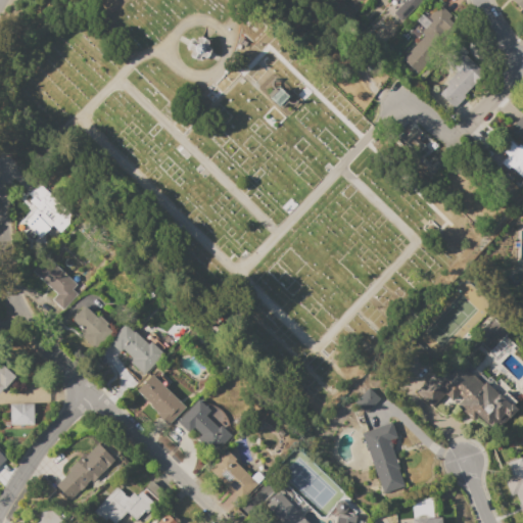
[(390,0),(424,0),(401,24),(391,13),(405,0),(394,0),(392,2),(390,0)]
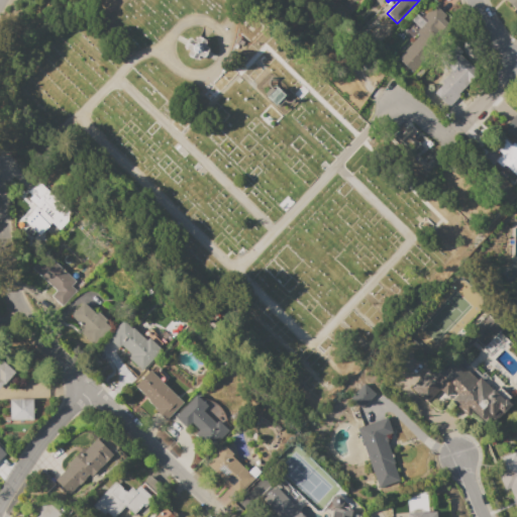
[(516,0),(516,9),(516,10),(505,0),(516,0)]
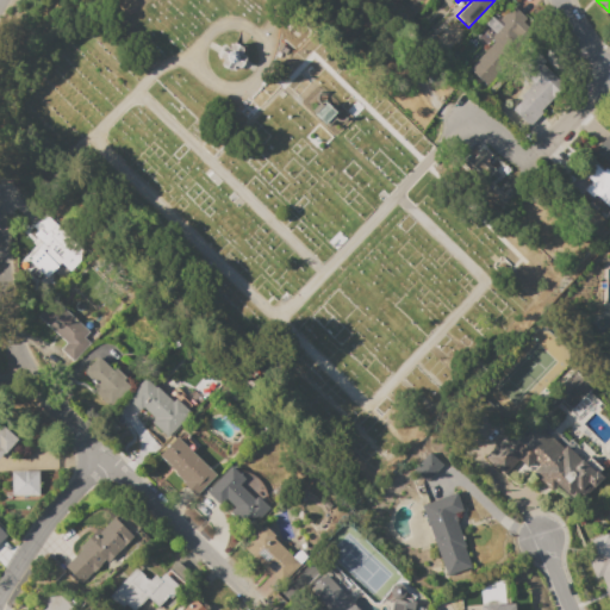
[(514,58),(489,87),(486,87),(468,69),(495,42),(490,38),(504,25),(499,20),(511,7),(526,19),(516,27),(518,35),(518,39),(512,50),(514,58)]
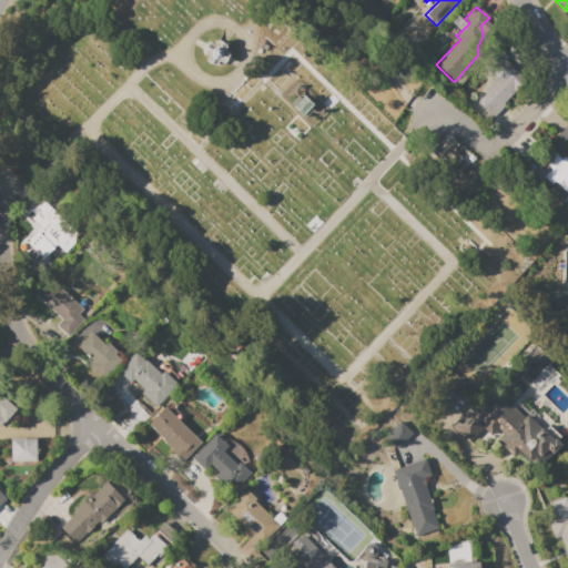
[(492,118),(476,102),(485,93),(483,91),(495,79),(478,63),(495,47),(507,59),(505,60),(526,80),(503,103),(504,104),(492,118)]
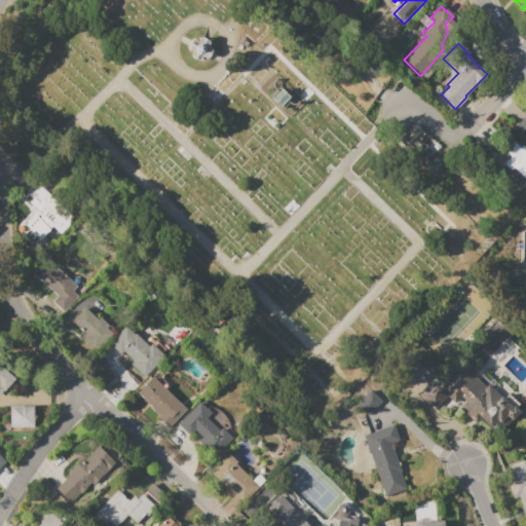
[(525,138),(516,126),(525,115),(525,138)]
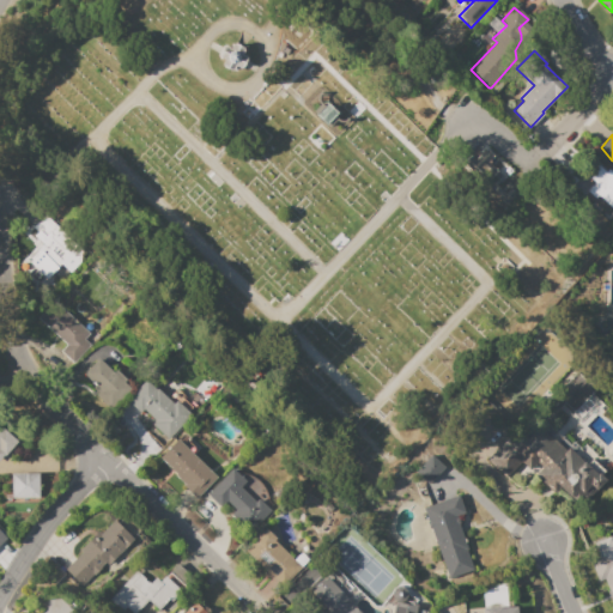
[(462,163),(469,156),(474,159),(484,149),(493,157),(489,162),(497,170),(484,183),(462,163)]
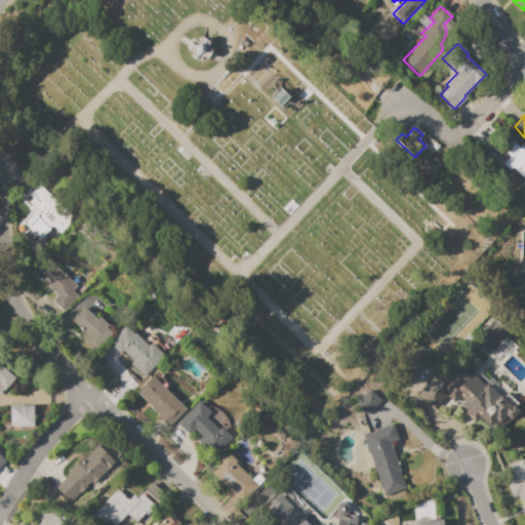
[(524,178),(524,179),(512,168),(510,170),(502,163),(509,157),(500,149),(510,138),(518,148),(521,146),(524,149),(524,178)]
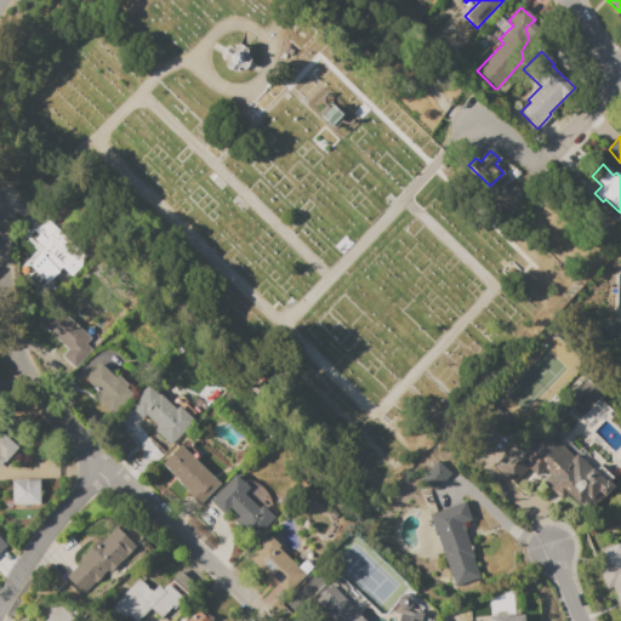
[(495,192),(510,177),(527,194),(512,209),(495,192)]
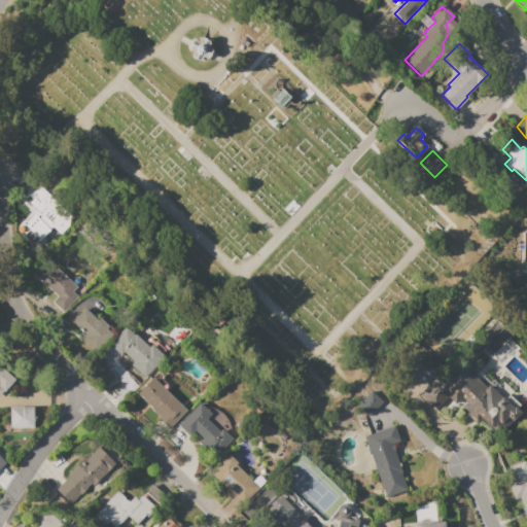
[(19,232),(26,223),(29,226),(39,215),(34,211),(38,206),(28,197),(38,185),(48,196),(49,194),(55,199),(53,201),(57,205),(55,208),(58,211),(55,214),(60,219),(34,246),(19,232)]
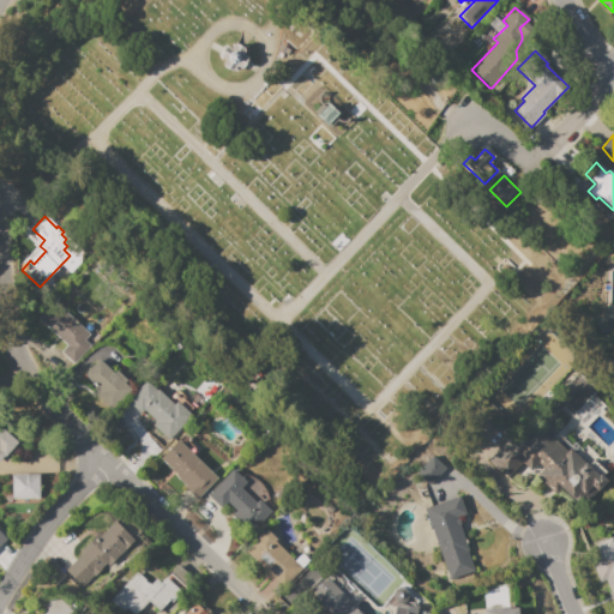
[(37,319),(53,302),(95,341),(73,365),(60,351),(66,345),(37,319)]
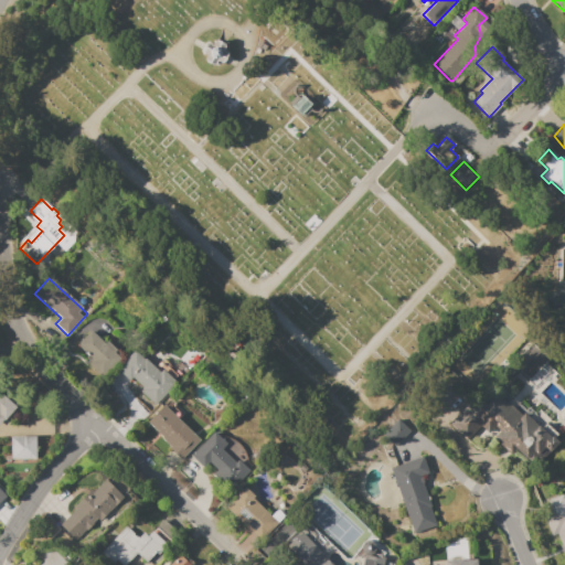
[(89,330),(104,343),(106,341),(116,351),(114,353),(119,358),(102,376),(87,364),(89,362),(85,358),(86,356),(84,354),(75,347),(89,330)]
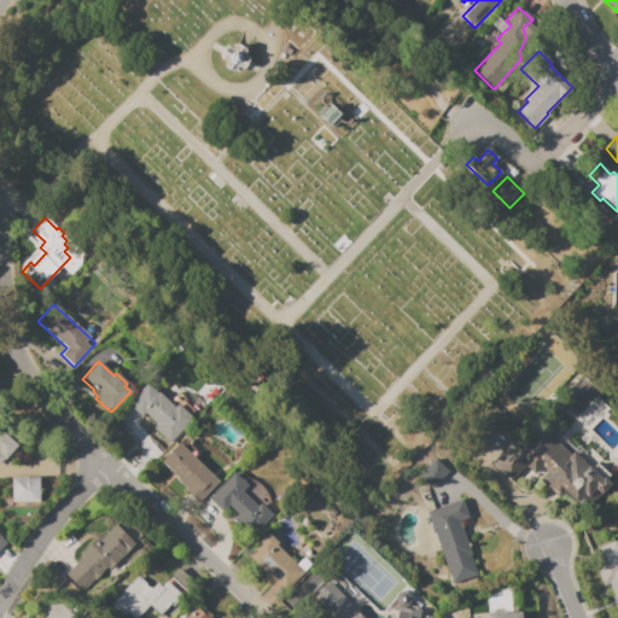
[(578,415),(560,397),(581,374),(600,394),(578,415)]
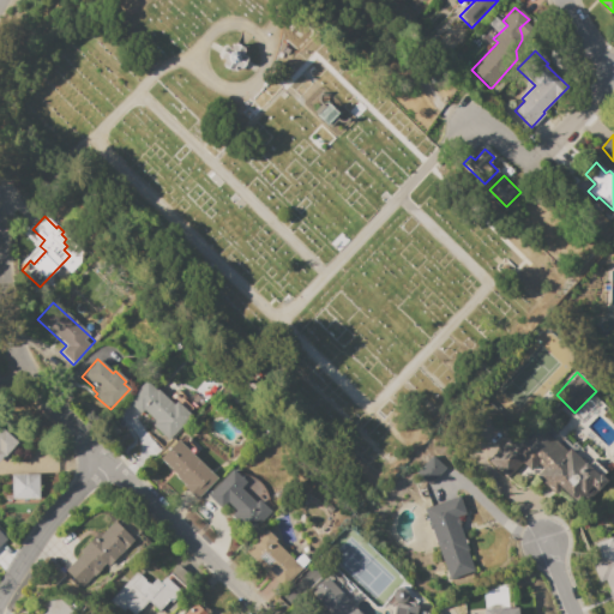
[(203,402),(169,439),(154,425),(156,422),(143,410),(140,414),(126,402),(145,380),(168,399),(176,390),(187,399),(193,393),(203,402)]
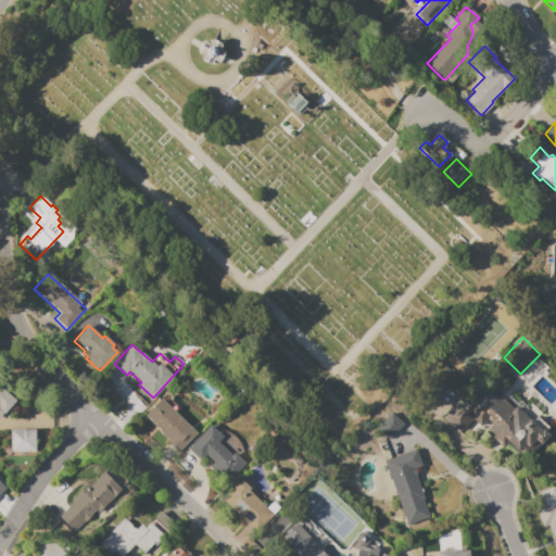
[(0,384),(16,400),(4,414),(3,413),(0,416),(0,384)]
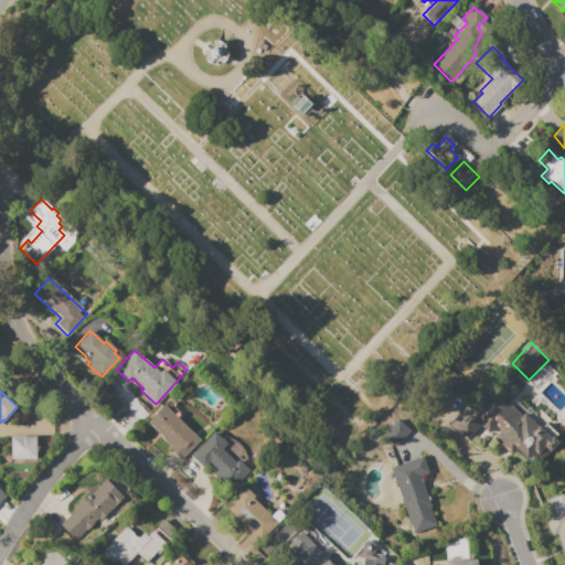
[(448,424),(476,395),(481,401),(491,391),(504,403),(505,402),(520,415),(523,413),(536,427),(537,426),(540,428),(545,423),(557,435),(554,439),(557,443),(550,451),(548,450),(533,467),(515,449),(510,455),(492,437),(499,430),(494,426),(488,434),(480,426),(466,440),(448,424)]
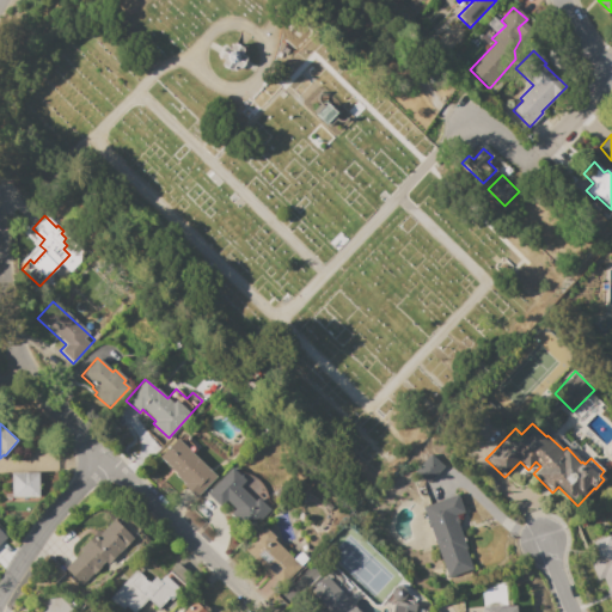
[(215,477),(195,497),(182,485),(183,484),(173,475),(176,473),(159,457),(176,439),(215,477)]
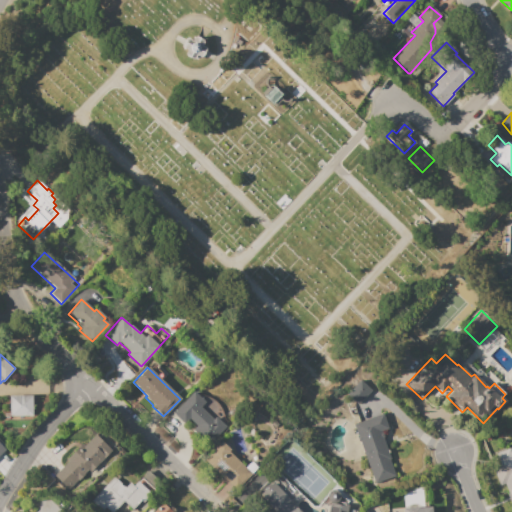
[(368,389),(358,380),(345,394),(356,403),(368,389)]
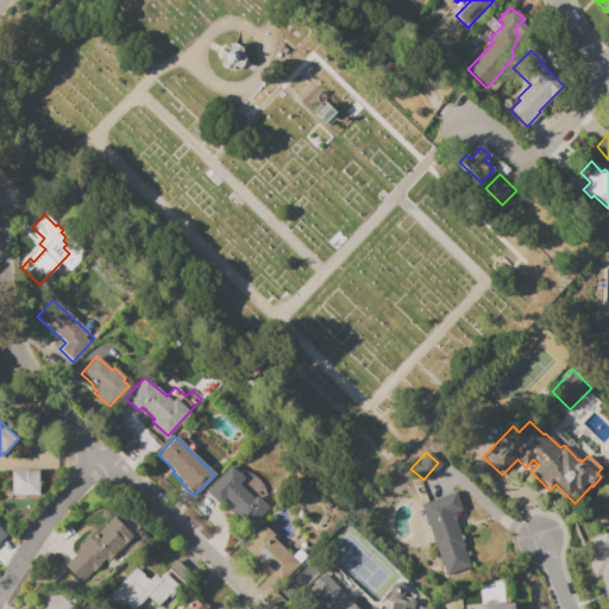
[(206,491),(230,466),(237,472),(239,470),(246,472),(253,476),(258,479),(263,488),(264,491),(265,496),(270,501),(267,504),(269,508),(251,527),(233,509),(234,508),(225,497),(219,503),(206,491)]
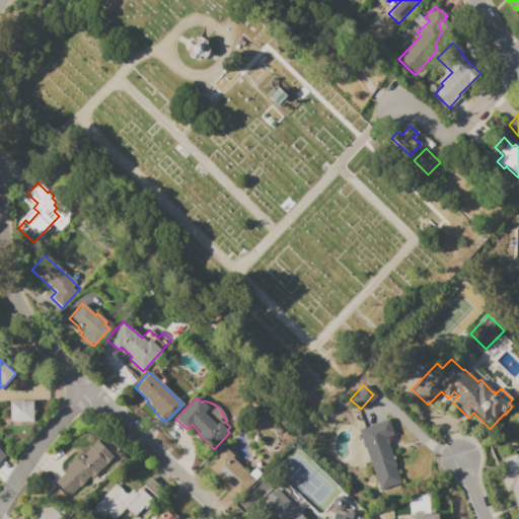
[(9,401),(32,401),(32,422),(31,422),(31,428),(29,428),(29,434),(3,434),(3,421),(9,421),(9,401)]
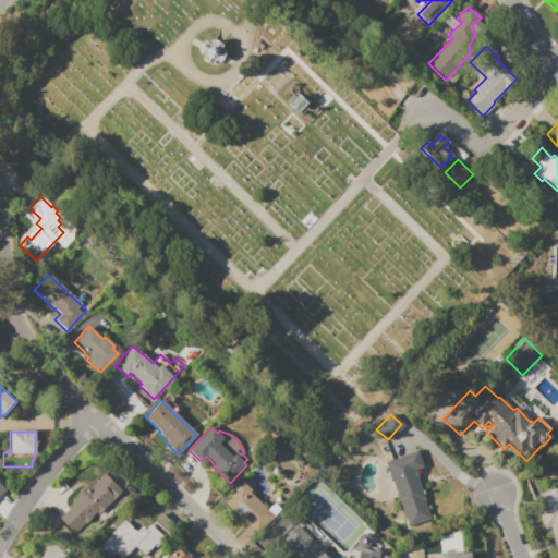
[(408,528),(391,482),(390,482),(388,475),(389,474),(385,462),(416,450),(422,468),(413,471),(414,472),(415,472),(416,473),(416,474),(416,476),(416,477),(424,501),(431,520),(408,528)]
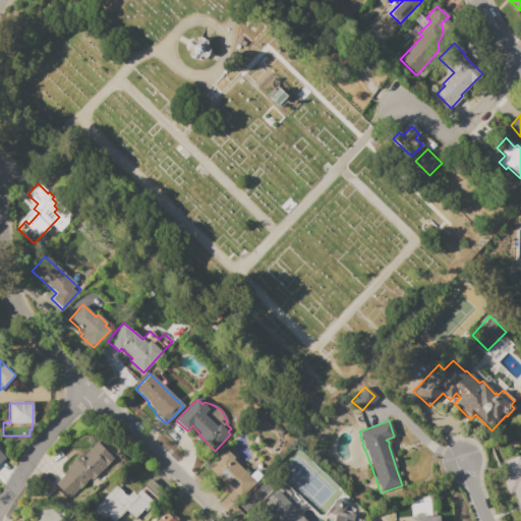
[(56,483),(69,470),(67,468),(83,452),(85,454),(98,442),(114,458),(92,480),(89,478),(84,482),(85,483),(78,490),(77,489),(70,498),(56,483)]
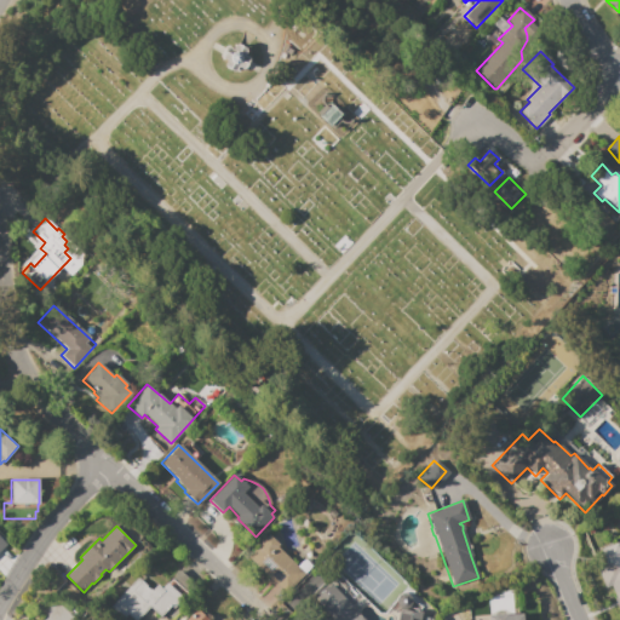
[(247,556),(269,535),(279,545),(276,546),(297,567),(305,560),(313,567),(291,587),(288,585),(282,591),(247,556)]
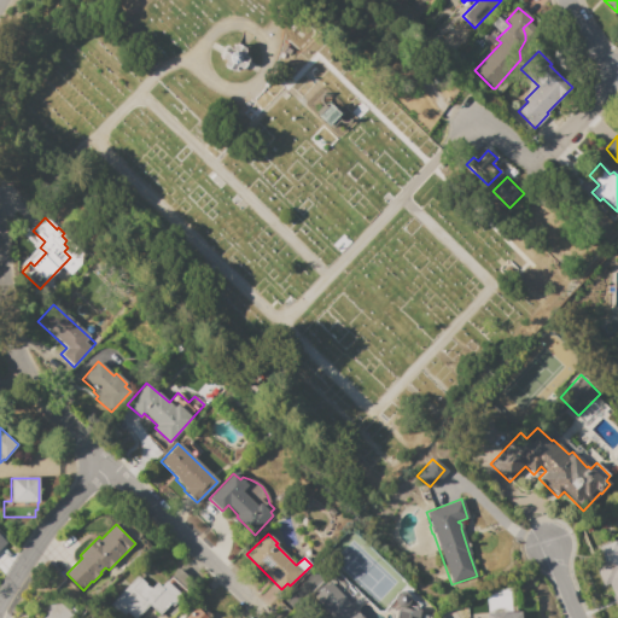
[(617,607),(616,608),(612,596),(613,596),(608,584),(602,587),(594,565),(604,561),(598,548),(614,541),(617,548),(617,607)]
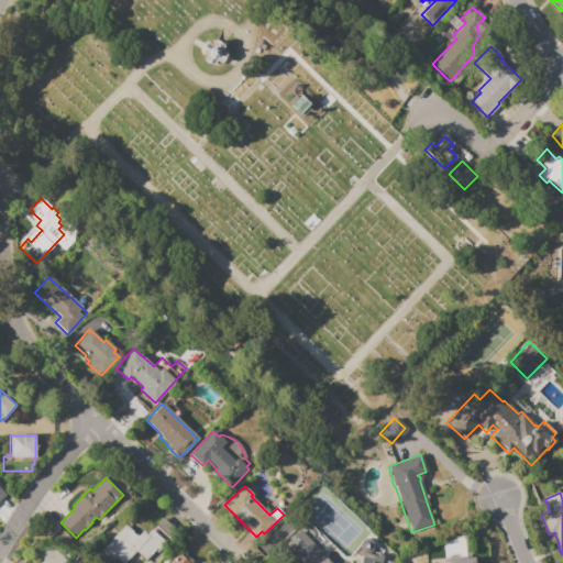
[(100,552),(124,525),(136,537),(142,531),(146,534),(151,529),(152,530),(155,527),(166,537),(145,561),(135,552),(124,562),(120,562),(116,559),(112,562),(100,552)]
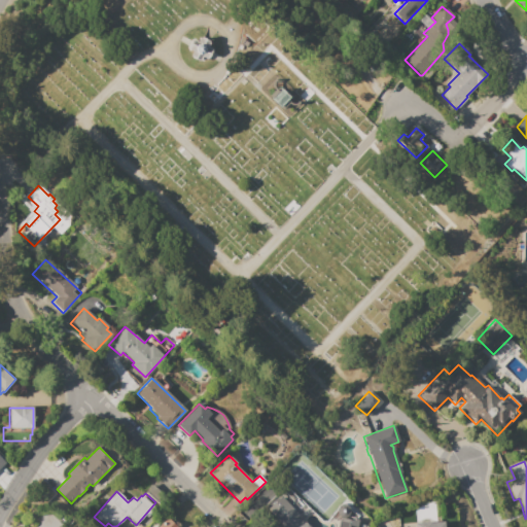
[(337,526),(340,518),(348,520),(350,519),(352,519),(353,519),(355,520),(356,520),(358,522),(356,526),(284,526),(267,508),(281,496),(308,526),(337,526)]
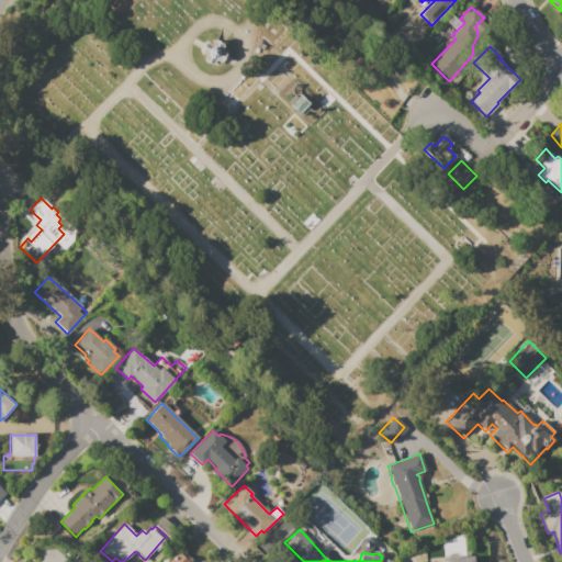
[(358,544),(360,541),(363,538),(368,538),(371,541),(373,546),(371,550),(368,552),(363,552),(359,549),(358,544)]
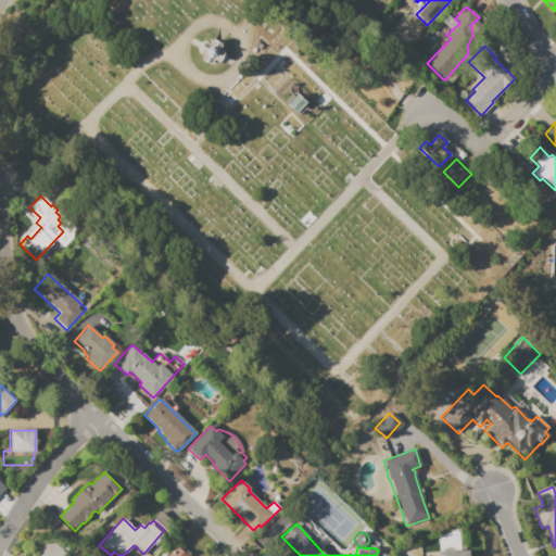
[(166,555),(176,546),(186,555),(166,555)]
